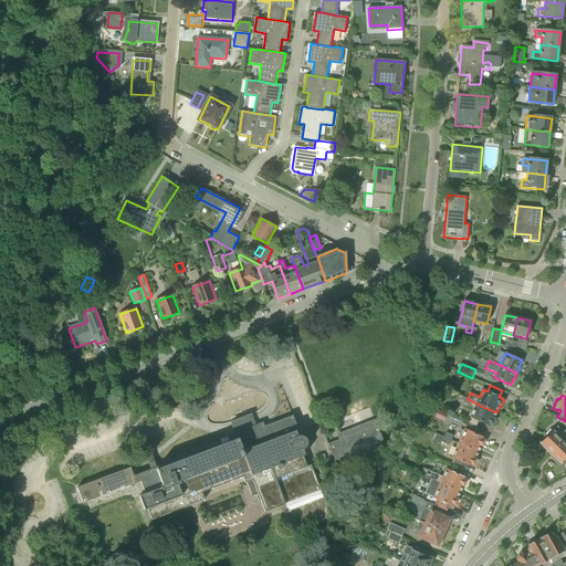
[(477,404),(468,399),(462,397),(460,396),(458,401),(457,404),(472,410),(469,417),(478,421),(490,427),(491,425),(492,426),(495,419),(494,418),(496,412),(477,404)]
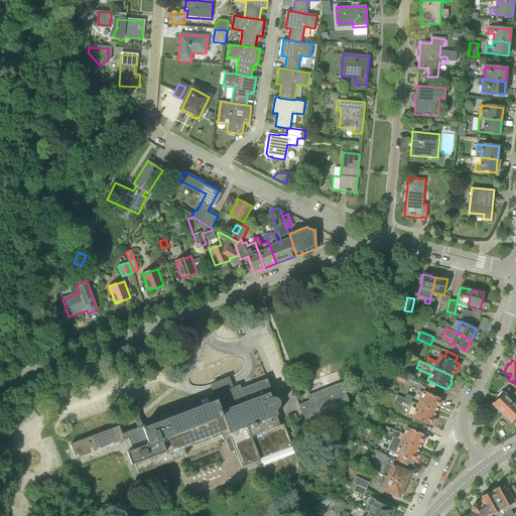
[(404,384),(407,378),(395,372),(392,378),(404,384)]
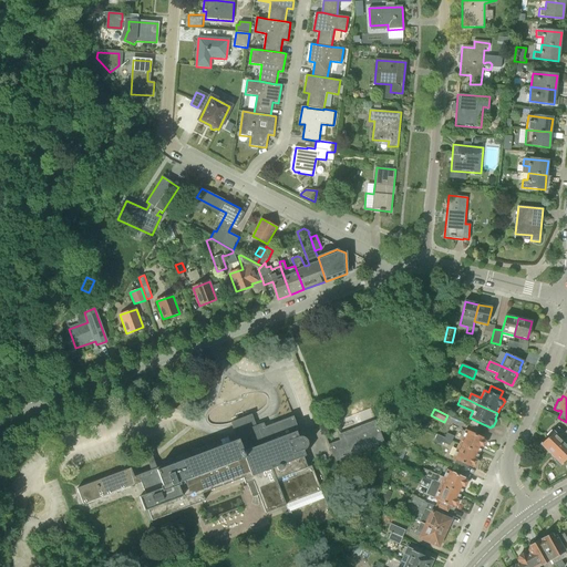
[(299,431),(292,416),(265,428),(264,423),(227,436),(229,443),(165,467),(165,465),(156,468),(151,471),(134,476),(131,468),(76,488),(82,504),(141,482),(145,494),(140,496),(144,509),(147,508),(151,516),(152,521),(204,501),(202,493),(243,477),(245,484),(254,481),(266,513),(287,505),(289,511),(288,512),(296,532),(331,518),(323,497),(322,498),(320,492),(321,492),(311,465),(307,467),(303,457),(306,456),(303,450),(306,449),(307,447),(308,445),(308,443),(307,440),(305,436),(300,435),(298,436),(297,432),(299,431)]
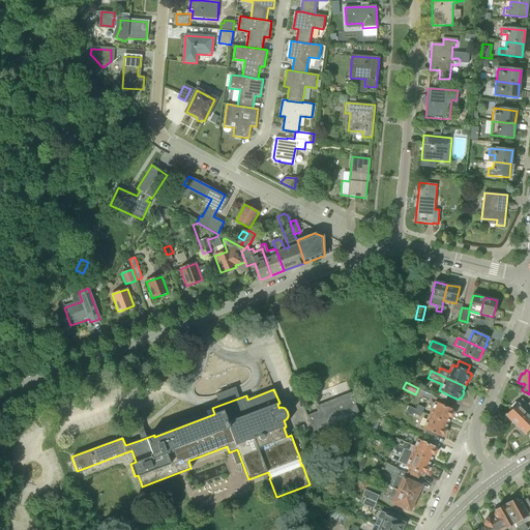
[(314,431),(358,413),(351,393),(316,407),(318,412),(307,416),(314,431)]
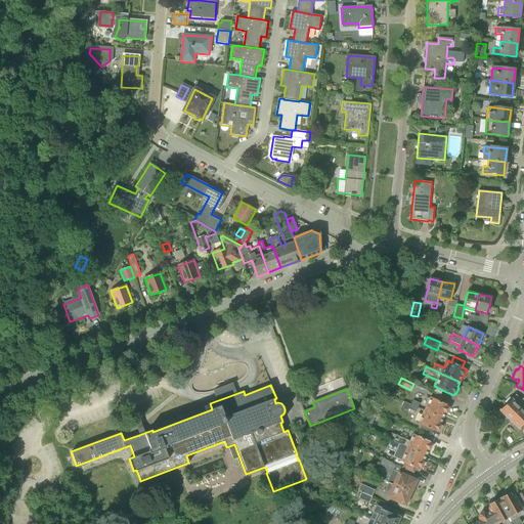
[(523,404),(523,398),(522,401),(516,395),(511,399),(509,398),(505,403),(506,404),(501,408),(497,411),(503,417),(504,415),(509,420),(510,420),(520,408),(523,404)]
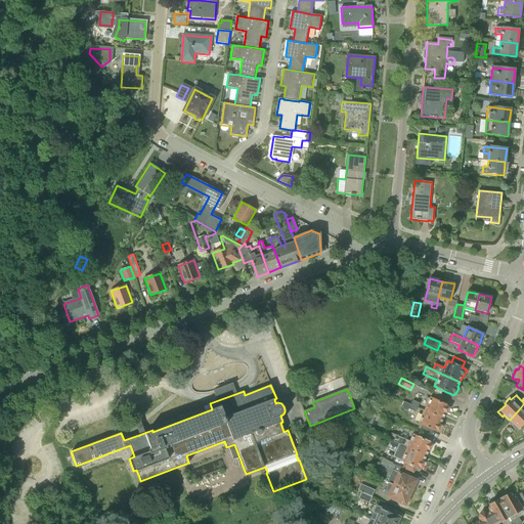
[(430,397),(425,410),(443,419),(445,413),(446,413),(449,408),(448,407),(449,406),(430,397)]
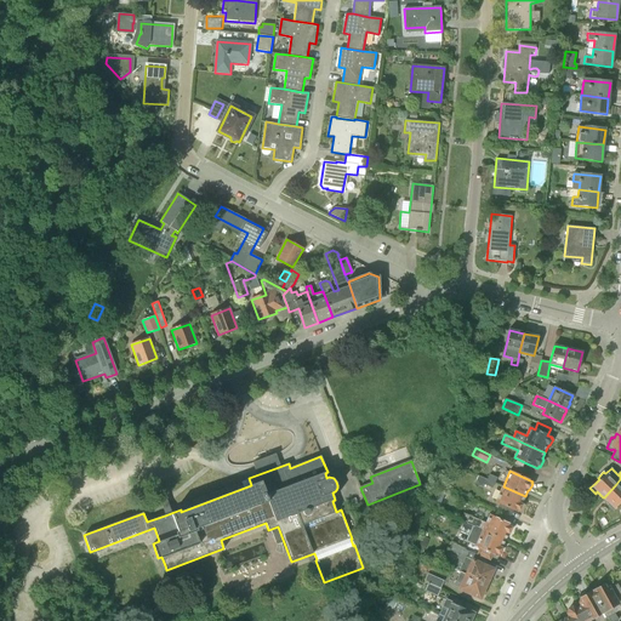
[(620,479),(616,484),(604,497),(608,501),(605,503),(613,511),(620,502),(620,479)]
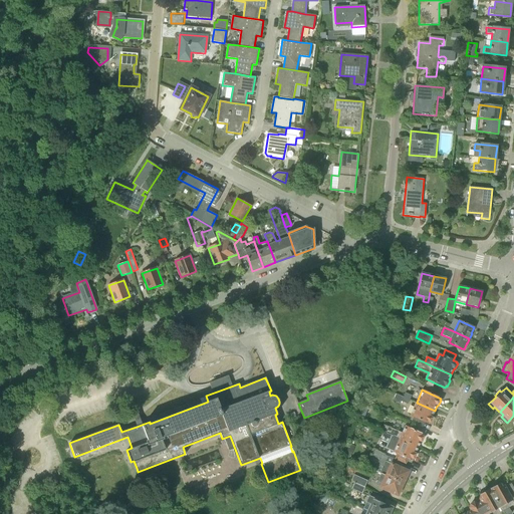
[(435,411),(417,403),(411,416),(429,424),(430,423),(431,423),(433,418),(432,417),(435,411)]
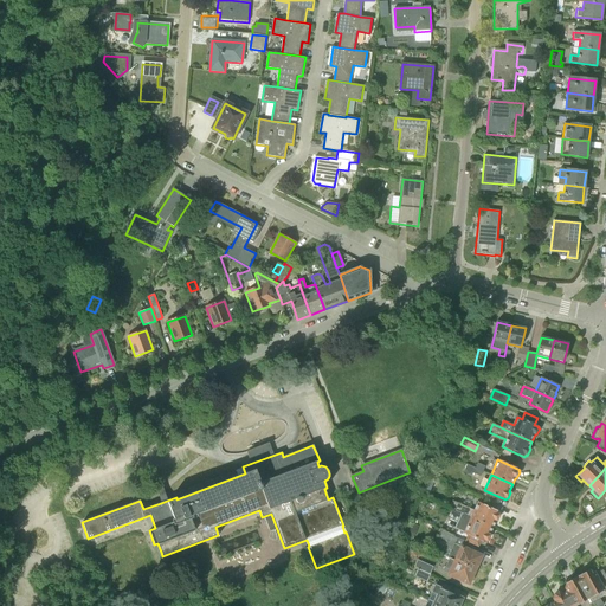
[(430,492),(434,482),(429,478),(424,489),(430,492)]
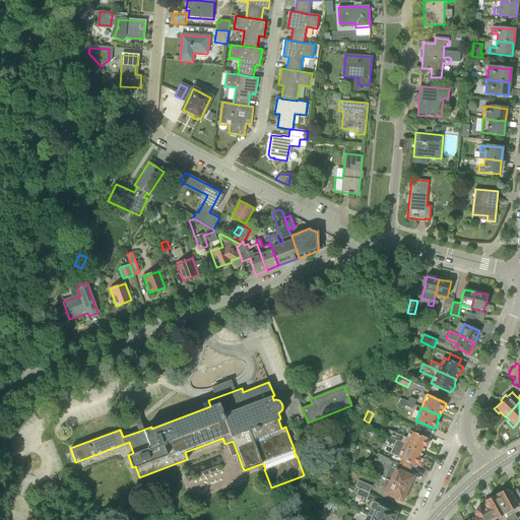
[(398,441),(423,452),(426,447),(427,448),(429,442),(428,441),(429,440),(409,431),(406,438),(388,430),(386,436),(398,441)]
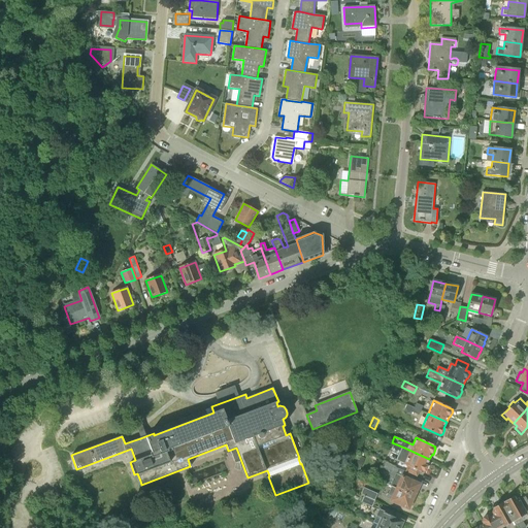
[(417,476),(420,471),(423,472),(424,471),(425,471),(427,466),(426,466),(429,459),(404,448),(398,461),(408,466),(405,471),(417,476)]
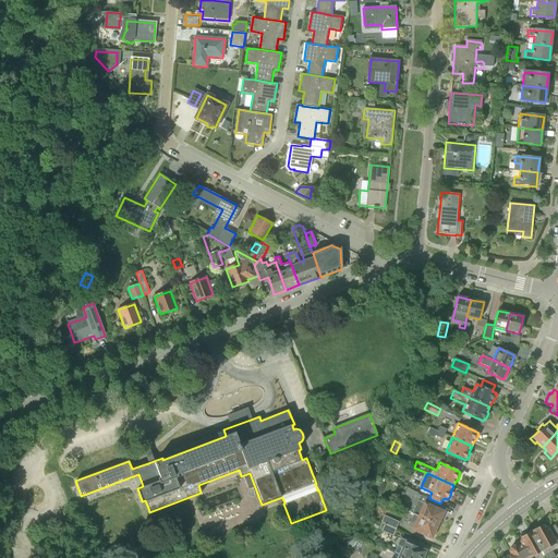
[(375,481),(373,487),(383,493),(386,486),(375,481)]
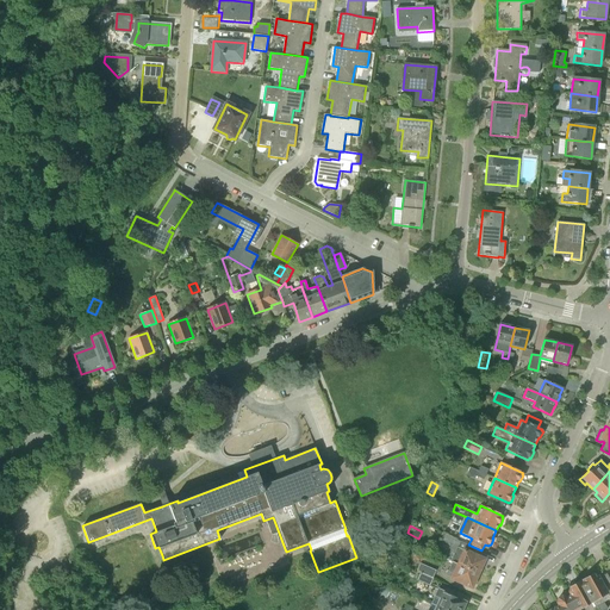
[(453,561),(478,572),(484,559),(465,551),(467,545),(446,534),(442,541),(450,545),(448,551),(454,554),(450,560),(453,561)]
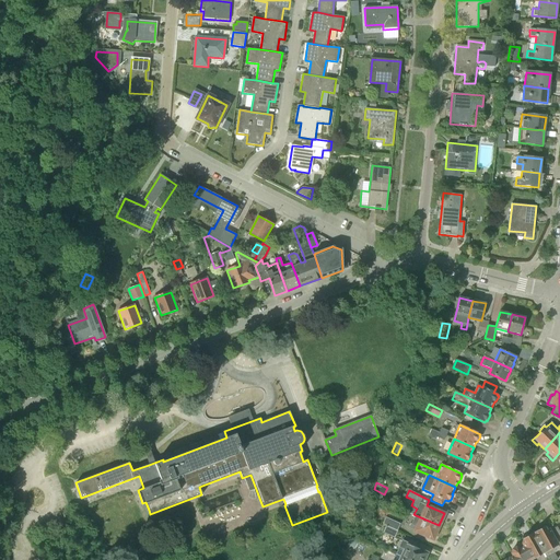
[(133,531),(141,527),(137,515),(129,517),(133,531)]
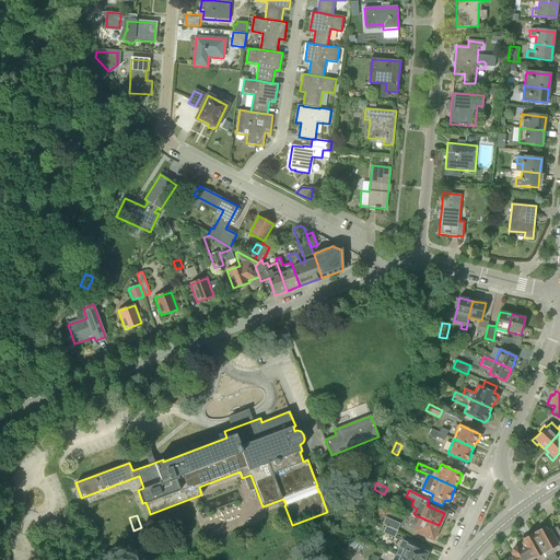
[(439,525),(416,515),(412,524),(410,524),(408,527),(415,531),(415,532),(432,539),(439,525)]
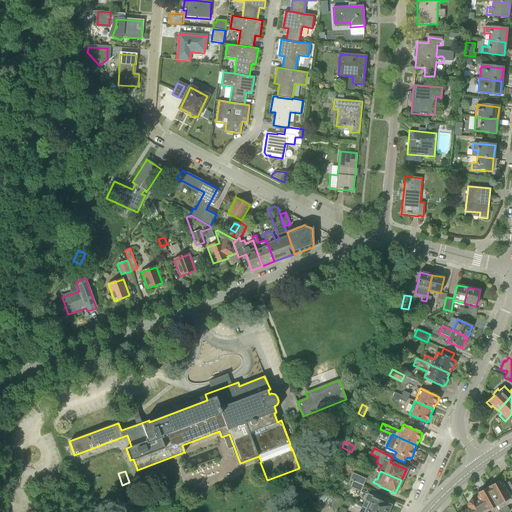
[(336,475),(330,472),(327,477),(328,478),(333,480),(336,475)]
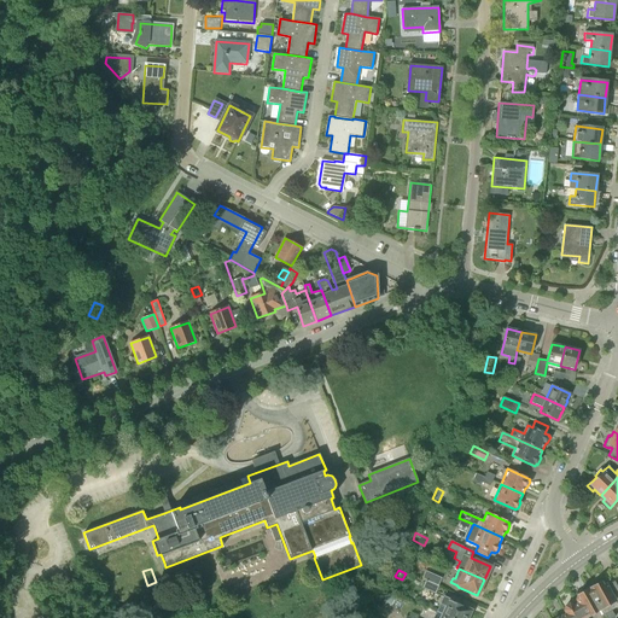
[(423,577),(426,579),(438,584),(442,578),(425,571),(423,577)]
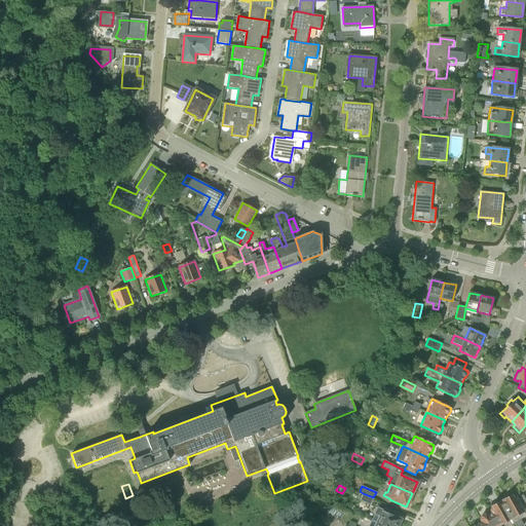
[(374,498),(373,497),(363,493),(360,500),(370,504),(374,498)]
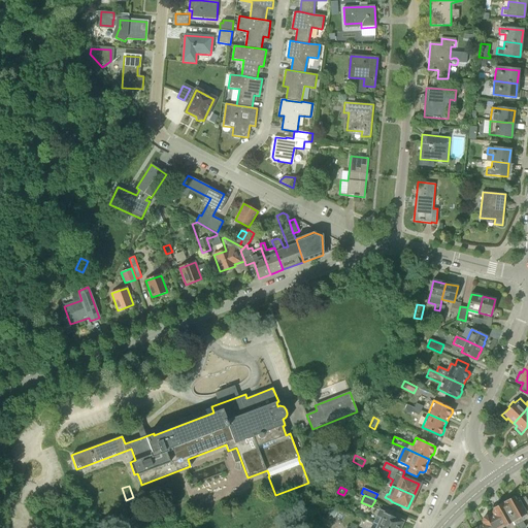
[(503,503),(513,520),(515,525),(518,527),(523,527),(525,527),(523,522),(527,518),(527,501),(525,497),(519,500),(518,498),(514,497),(503,503)]
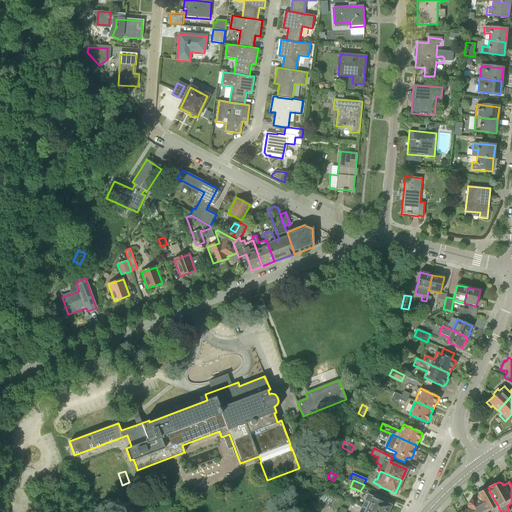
[(34,503),(48,497),(45,488),(30,494),(34,503)]
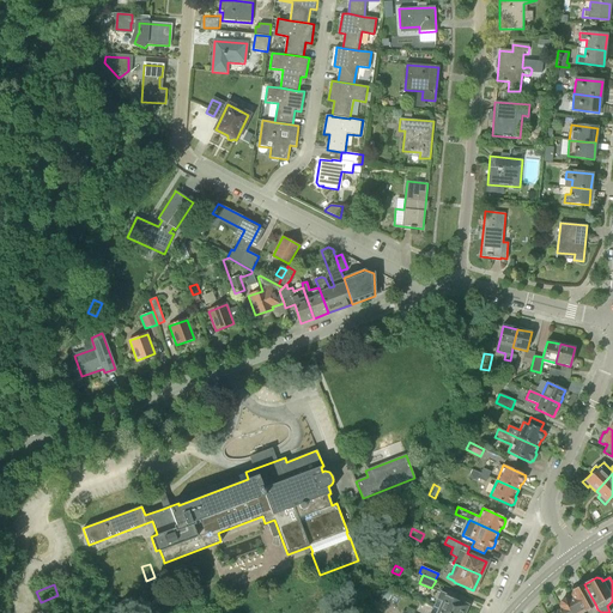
[(595,604),(584,584),(574,590),(572,595),(575,599),(582,611),(595,604)]
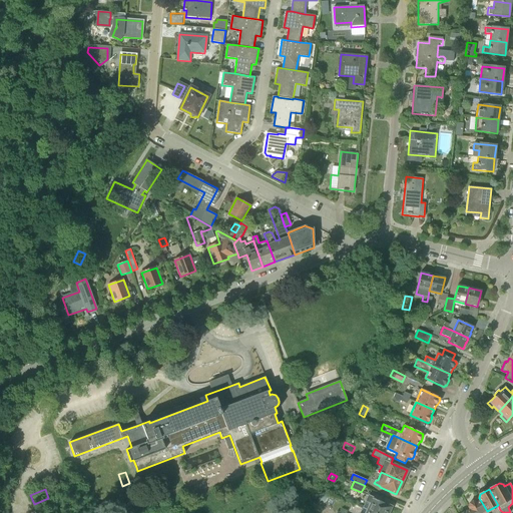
[(319,499),(325,502),(329,494),(323,491),(322,491),(319,499)]
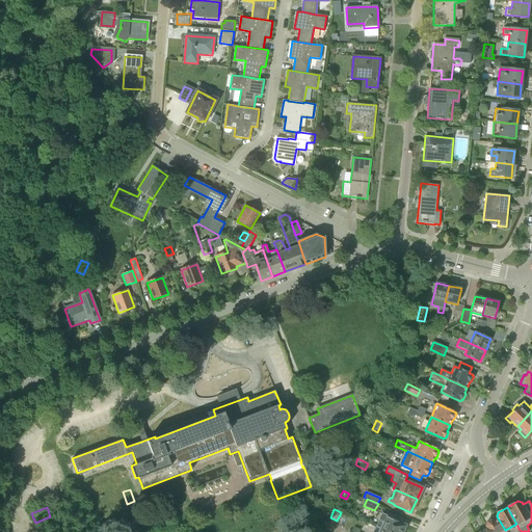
[(382,514),(376,527),(387,531),(401,531),(405,525),(382,514)]
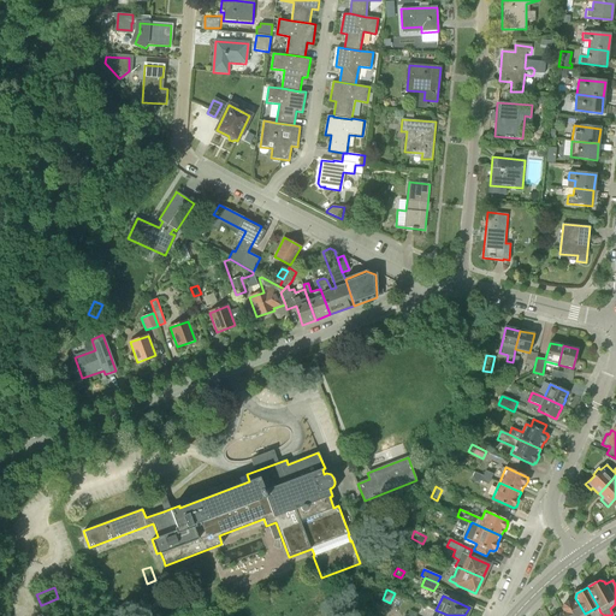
[(578,602),(573,604),(573,603),(568,602),(564,604),(562,609),(564,612),(566,611),(567,615),(585,615),(585,614),(578,602)]
